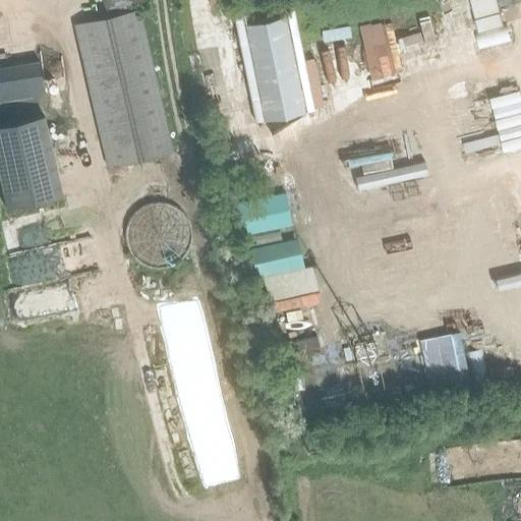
[(102,0),(107,16),(138,7),(135,0),(102,0)]
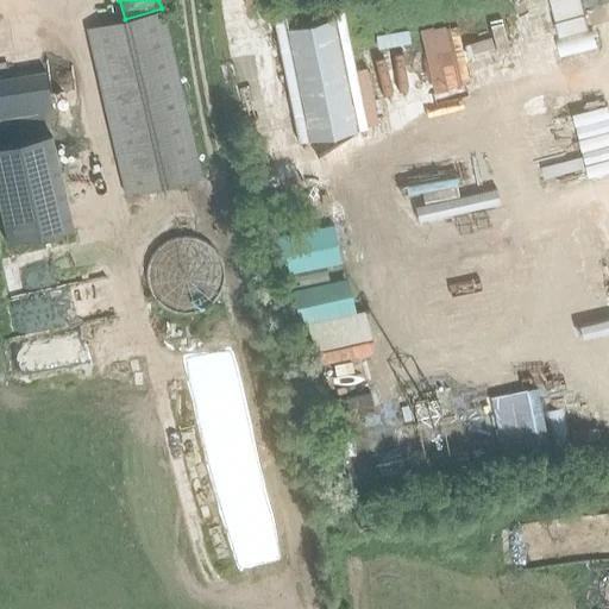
[(586,29),(579,0),(548,0),(558,36),(586,29)]
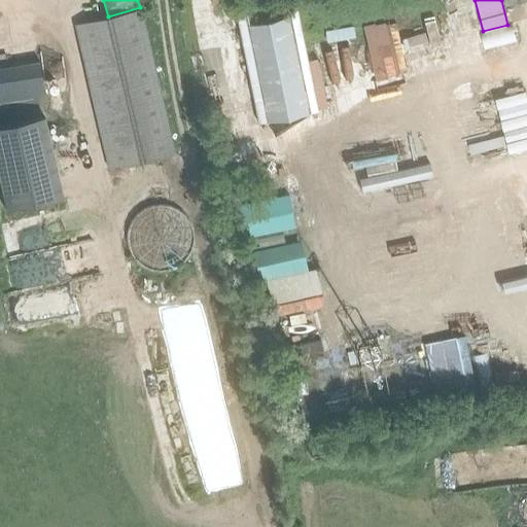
[(140,7),(108,16),(70,28),(109,173),(176,153),(140,7)]
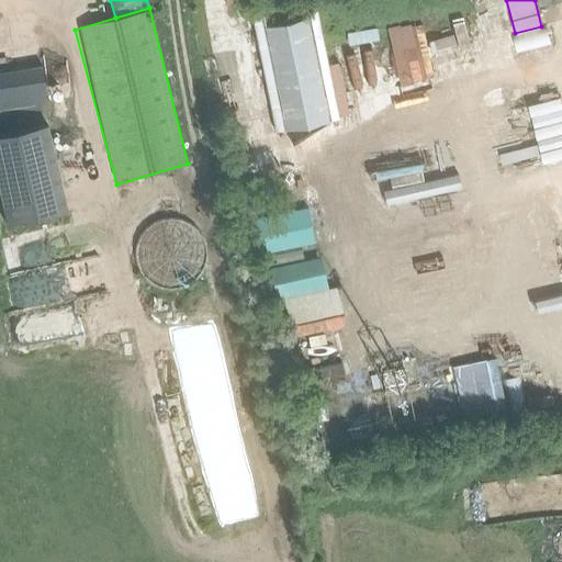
[(327,122),(306,19),(263,27),(284,131),(327,122)]
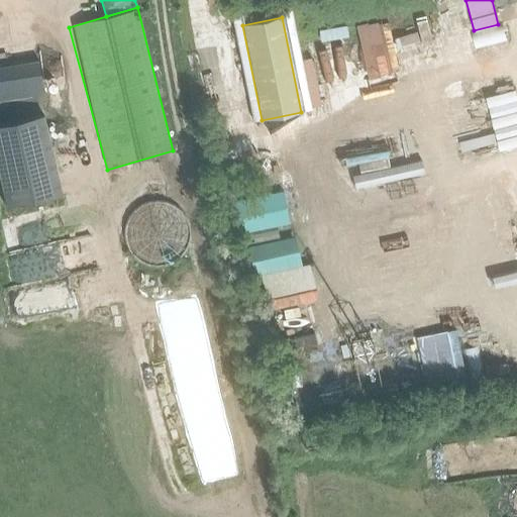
[(392,18),(357,22),(365,78),(399,74),(392,18)]
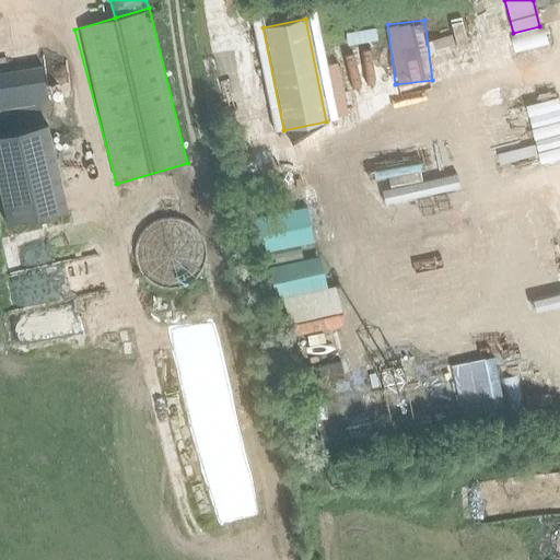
[(42,65),(0,68),(0,106),(46,102),(42,65)]
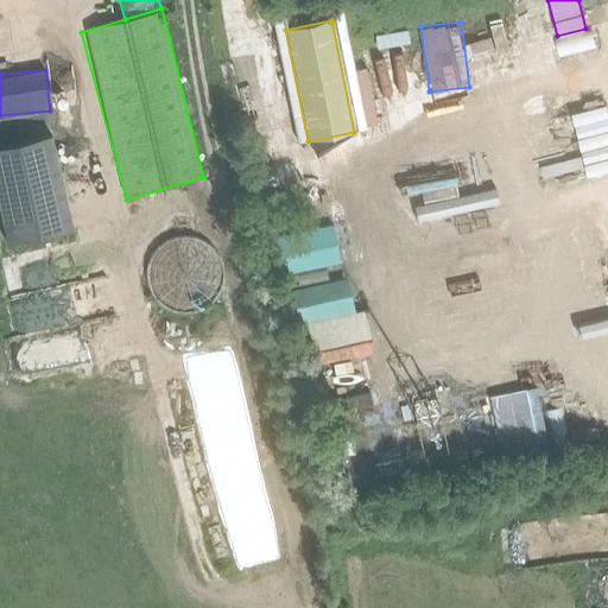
[(571,112),(587,173),(607,168),(607,109),(607,103),(571,112)]
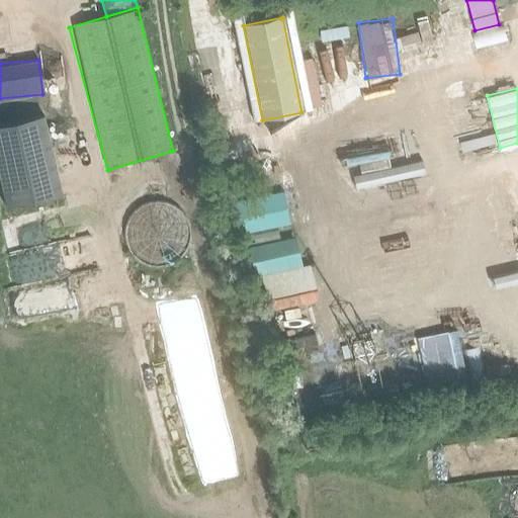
[(0,188),(5,208),(62,195),(42,115),(0,125),(0,188)]
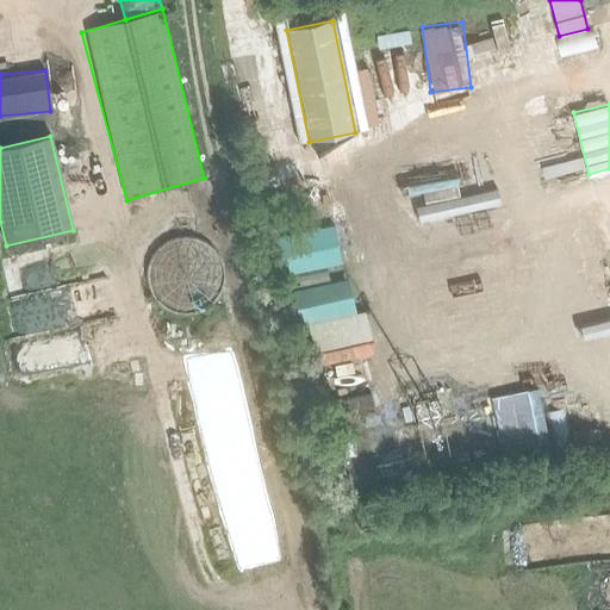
[(455,159),(398,169),(400,182),(458,172),(455,159)]
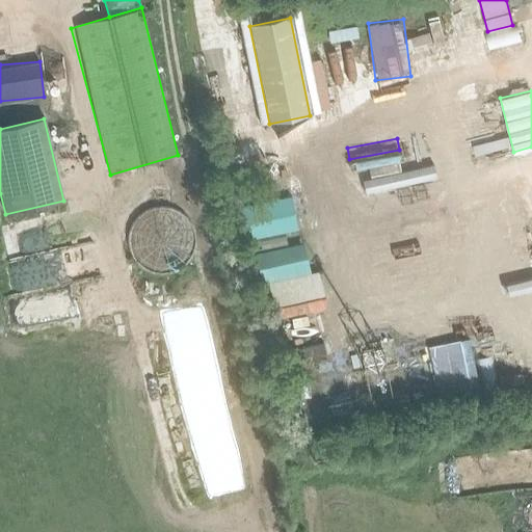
[(253,235),(296,232),(293,197),(250,201),(253,235)]
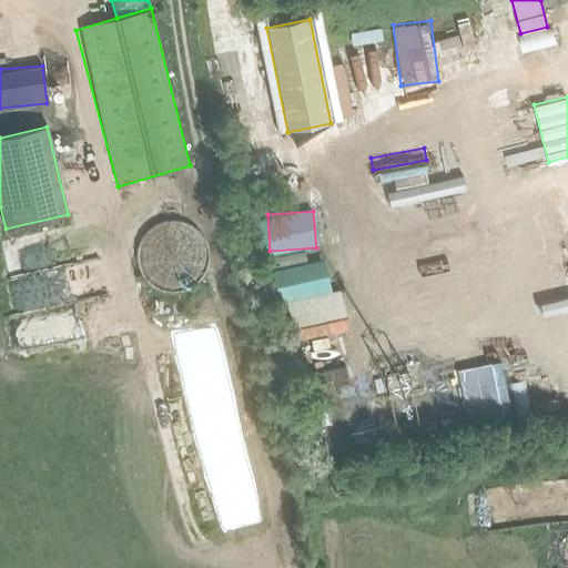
[(137,244),(135,256),(137,267),(142,277),(150,286),(161,291),(172,293),(183,291),(194,286),(202,277),(208,267),(209,256),(208,244),(202,234),(194,226),(183,221),(172,219),(161,221),(150,226),(142,234),(137,244)]
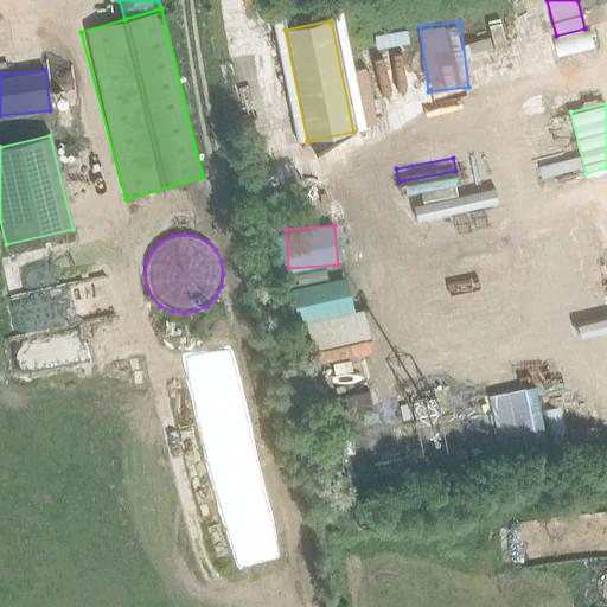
[(345,276),(302,286),(311,319),(353,310),(345,276)]
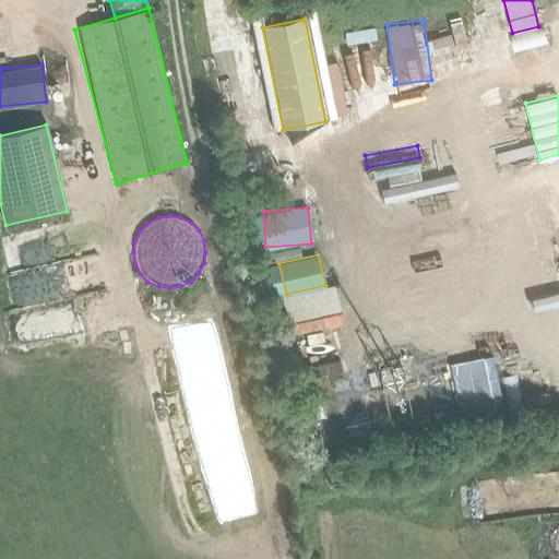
[(18,336),(100,324),(96,293),(39,300),(35,271),(14,274),(21,317),(15,318),(18,336)]
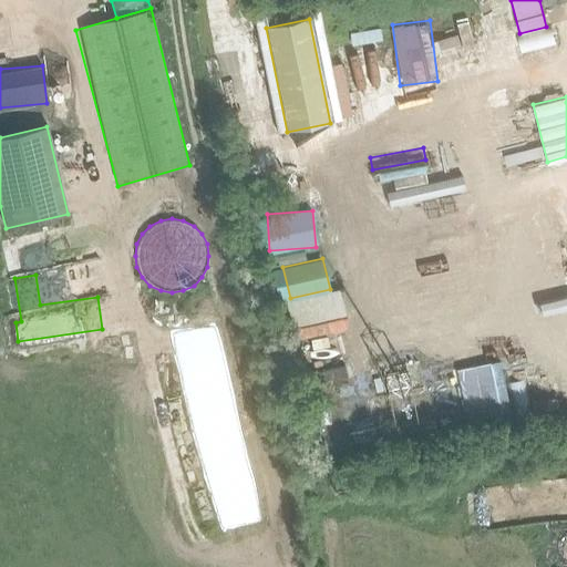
[(297,326),(346,313),(339,288),(290,300),(297,326)]
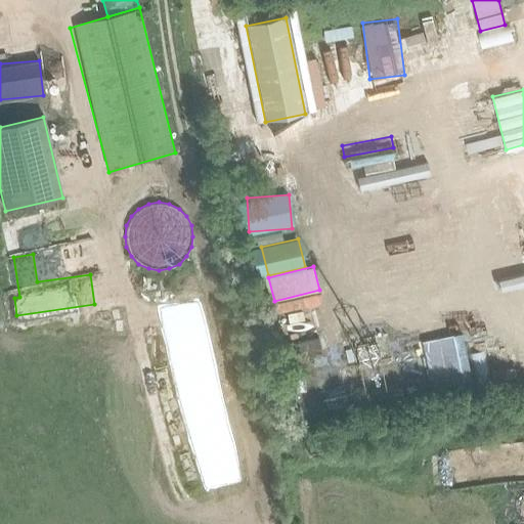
[(432,388),(471,380),(462,332),(423,339),(432,388)]
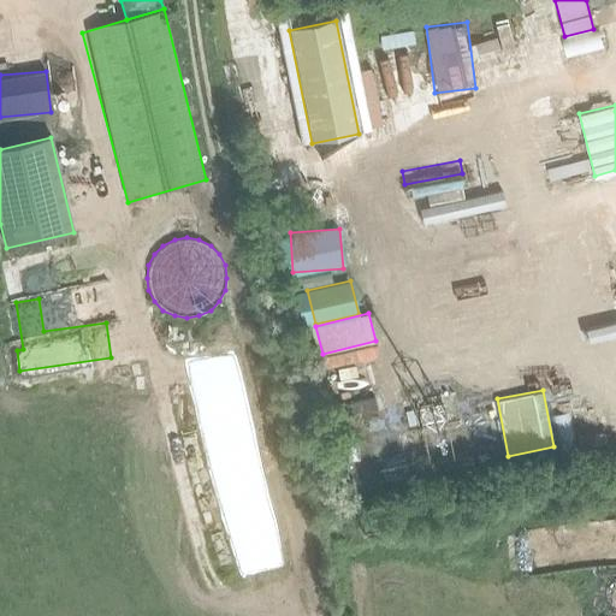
[(564,545),(572,542),(573,544),(584,539),(579,525),(560,533),(564,545)]
